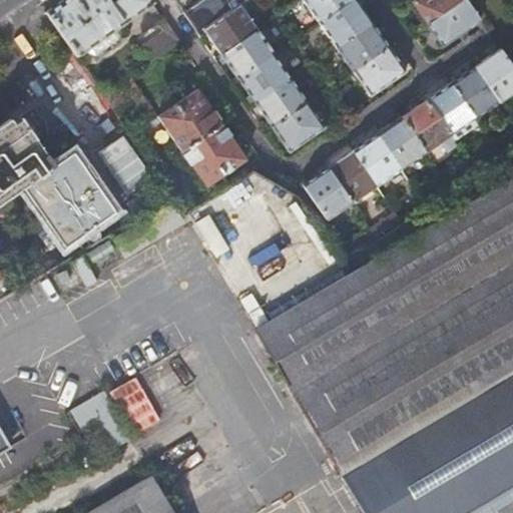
[(152,3),(149,0),(61,0),(45,12),(76,56),(152,3)]
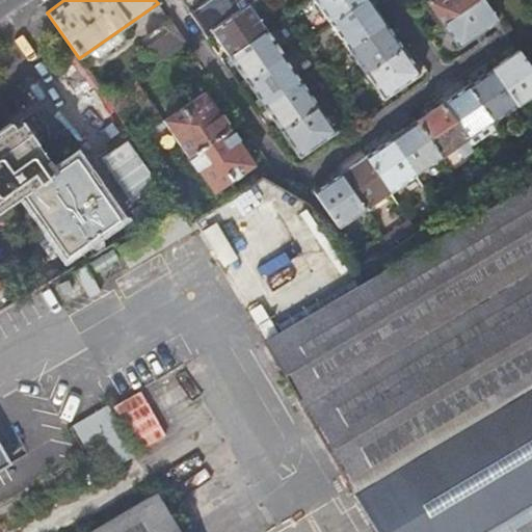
[(248,5),(256,0),(180,0),(205,35),(211,31),(248,5)]
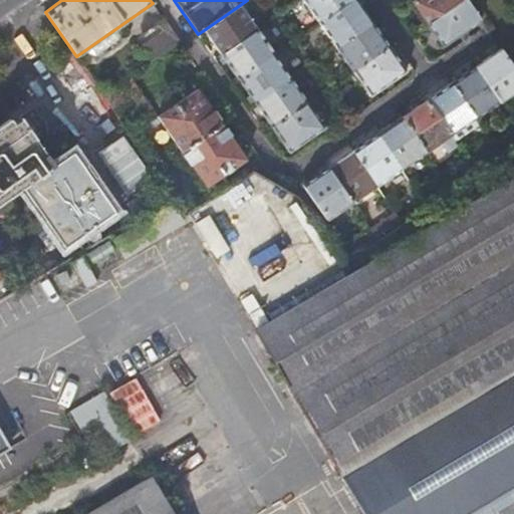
[(351,0),(303,0),(319,23),(351,0)]
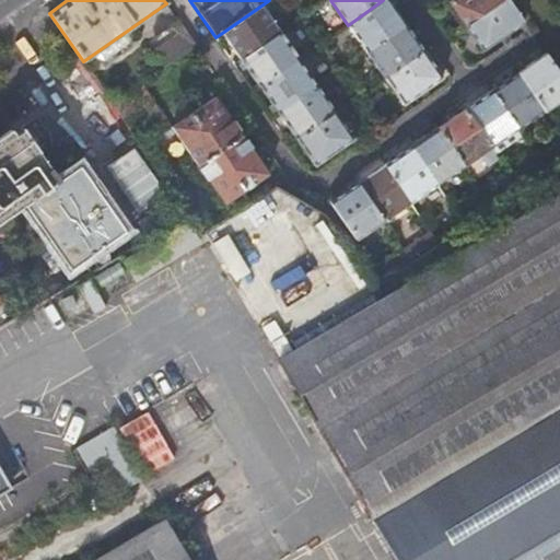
[(406,23),(388,0),(383,0),(348,25),(366,51),(406,23)]
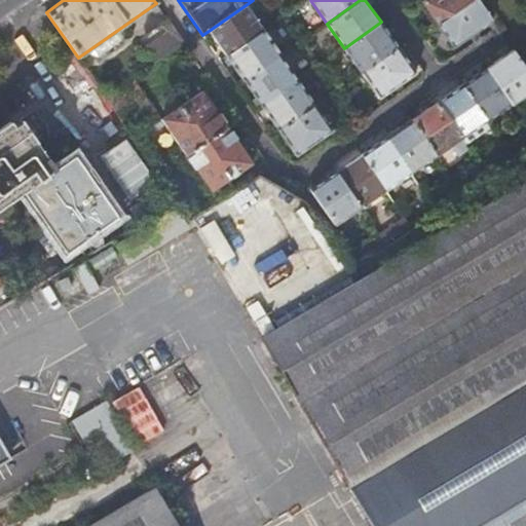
[(423,0),(422,1),(439,24),(472,0),(423,0)]
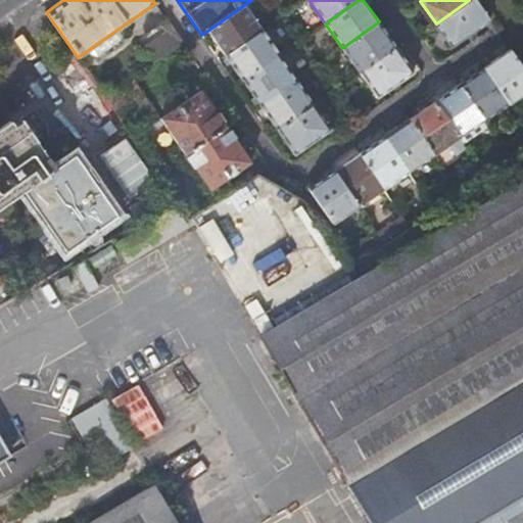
[(453,46),(488,20),(474,0),(469,0),(436,24),(453,46)]
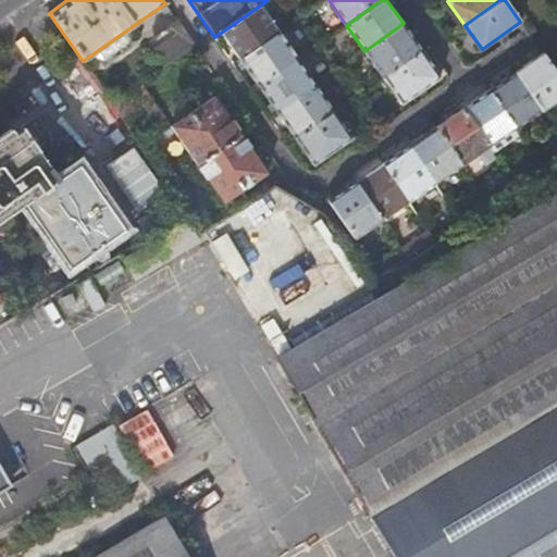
[(239,60),(279,33),(260,5),(221,33),(239,60)]
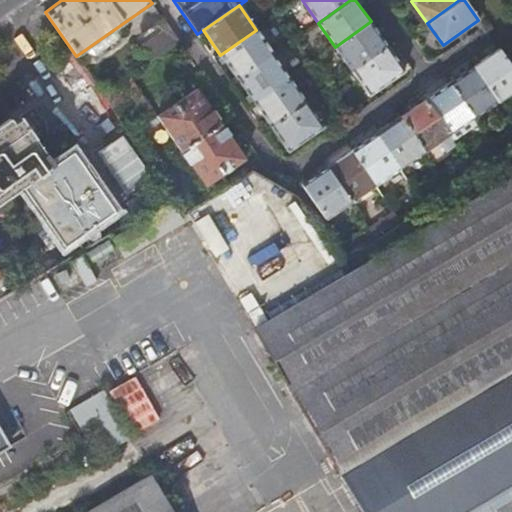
[(352,70),(387,45),(371,21),(335,47),(352,70)]
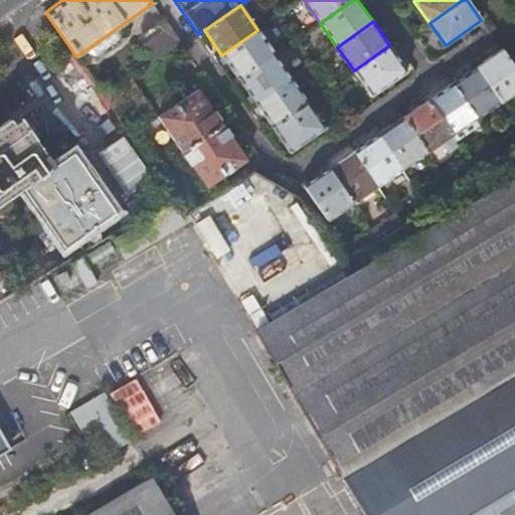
[(238,79),(275,54),(258,30),(221,55),(238,79)]
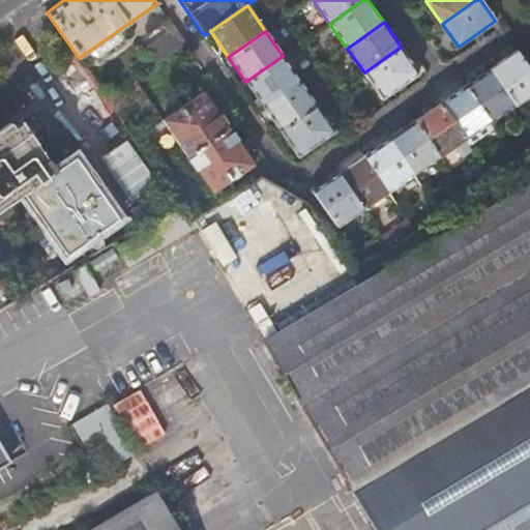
[(419,72),(401,47),(364,72),(382,98),(419,72)]
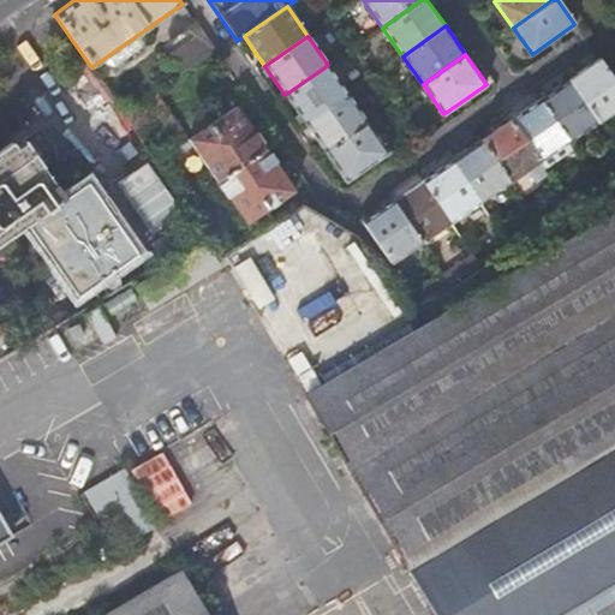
[(599,121),(614,111),(614,79),(599,59),(569,79),(599,121)]
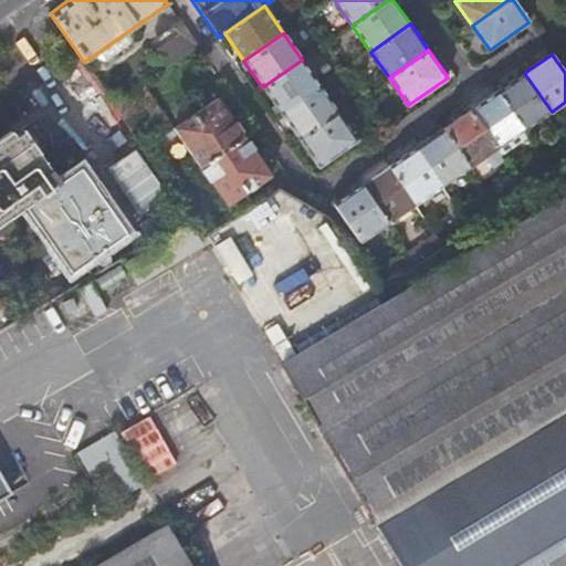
[(281,114),(321,86),(302,60),(262,87),(281,114)]
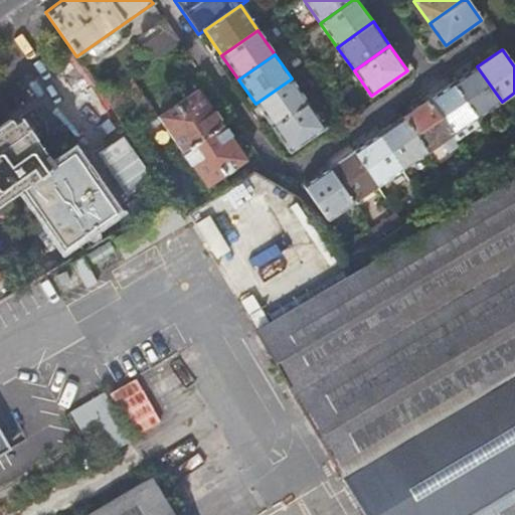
[(502,102),(477,66),(453,83),(478,119),(502,102)]
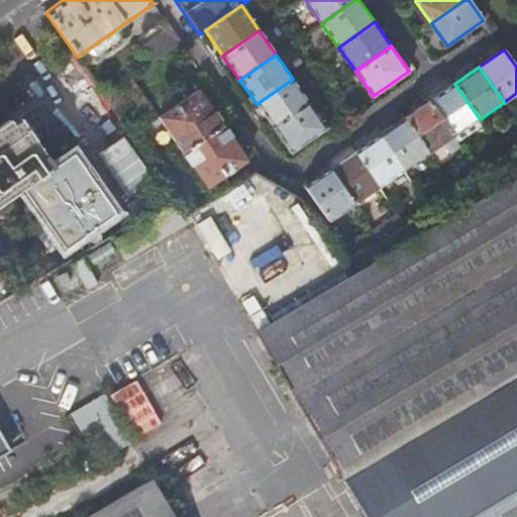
[(256,104),(274,128),(310,103),(293,79),(256,104)]
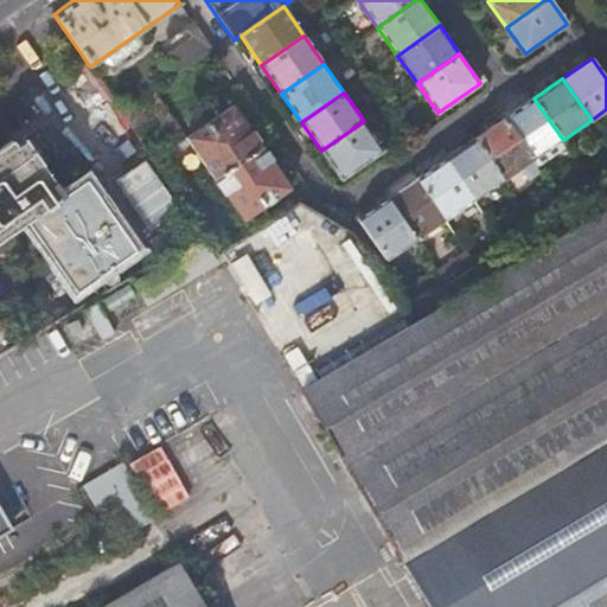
[(563,140),(534,98),(504,119),(534,160),(563,140)]
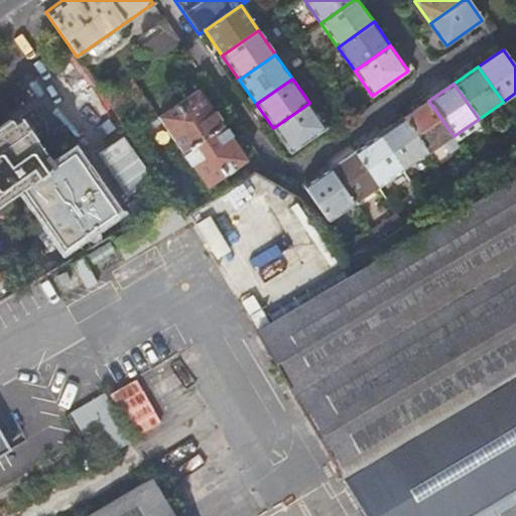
[(183,152),(223,125),(199,91),(159,118),(183,152)]
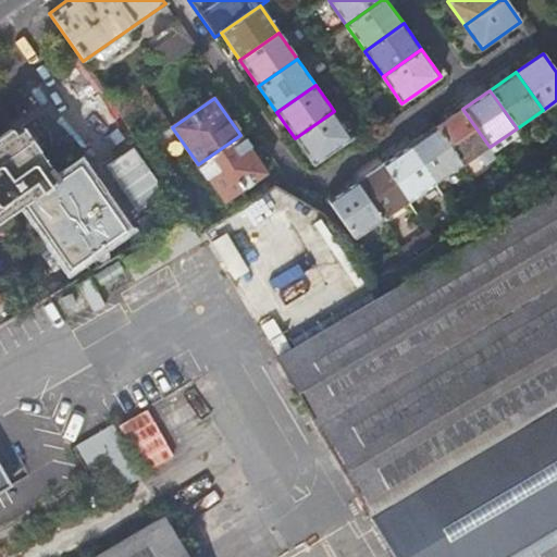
[(436,127),(463,165),(490,147),(462,109),(436,127)]
